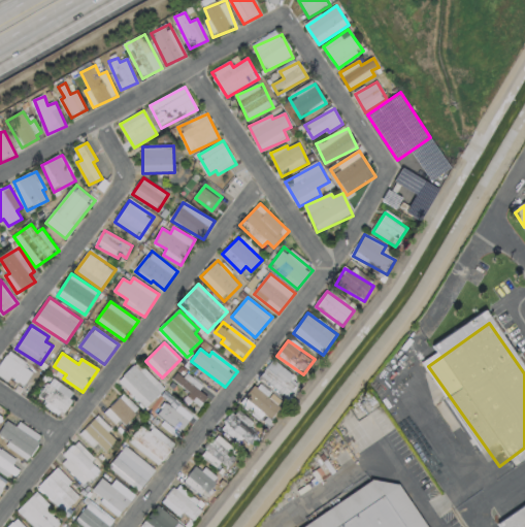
[(0,376),(9,383),(11,377),(26,386),(35,368),(8,354),(0,368),(0,376)]
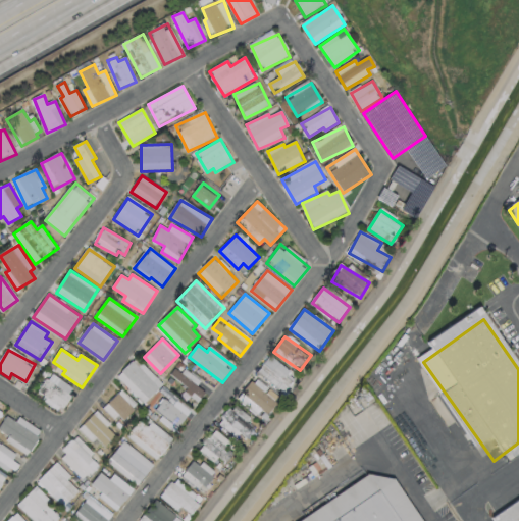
[(258,375),(290,396),(301,376),(269,357),(258,375)]
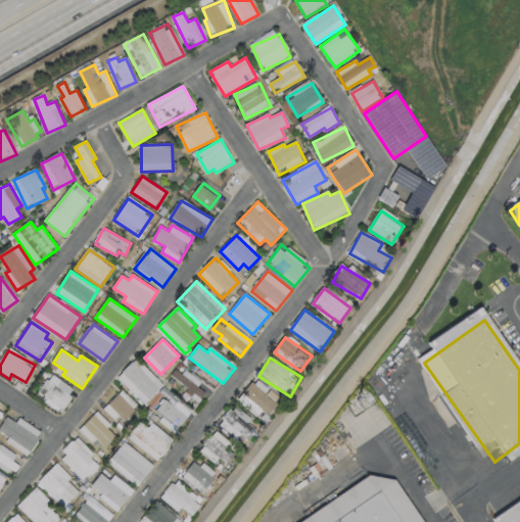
[(164,386),(143,364),(139,368),(133,363),(117,377),(144,405),(164,386)]
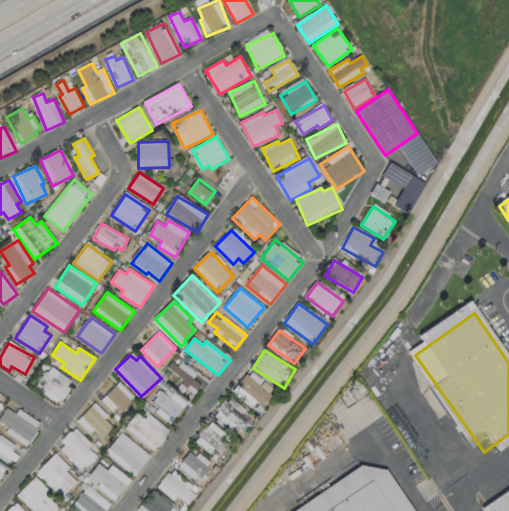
[(61,402),(74,381),(50,367),(37,388),(61,402)]
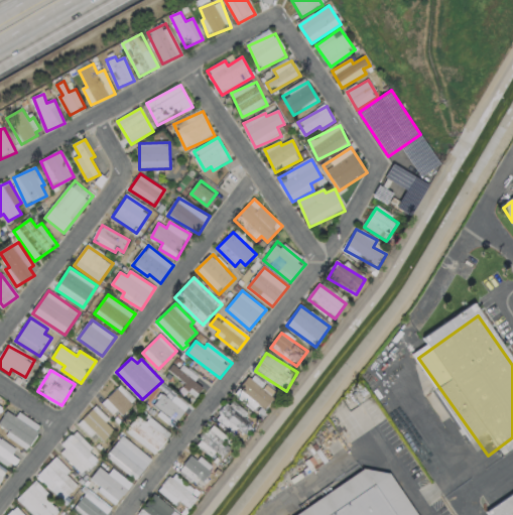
[(265,410),(277,395),(253,375),(236,396),(254,411),(259,405),(265,410)]
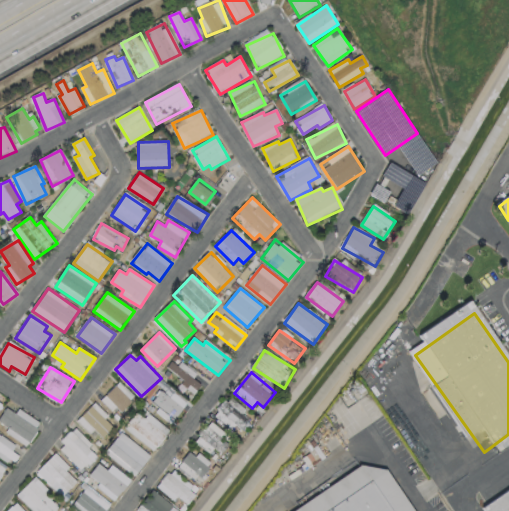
[(103,399),(118,414),(136,398),(120,382),(103,399)]
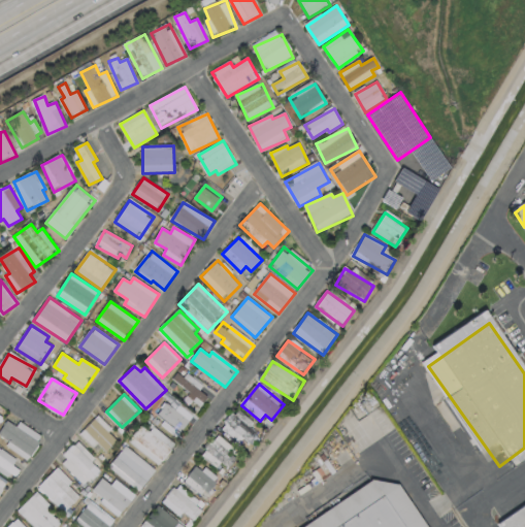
[(156,419),(178,436),(195,416),(176,401),(172,405),(168,402),(156,419)]
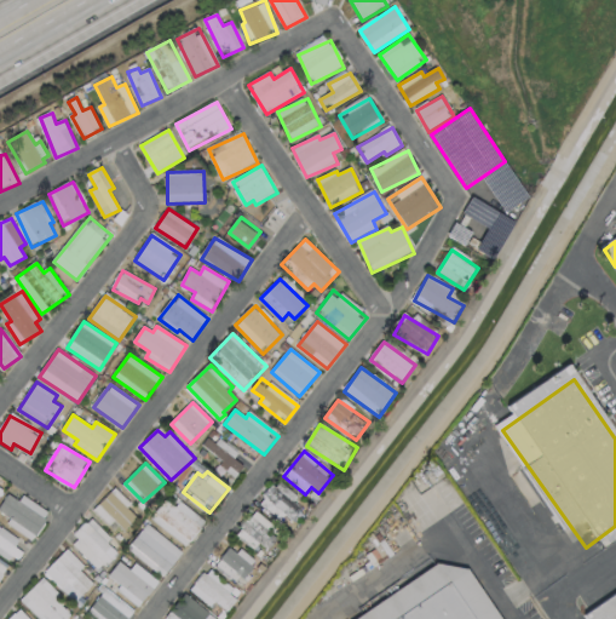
[(289,526),(303,509),(294,503),(299,498),(278,481),(262,503),(289,526)]
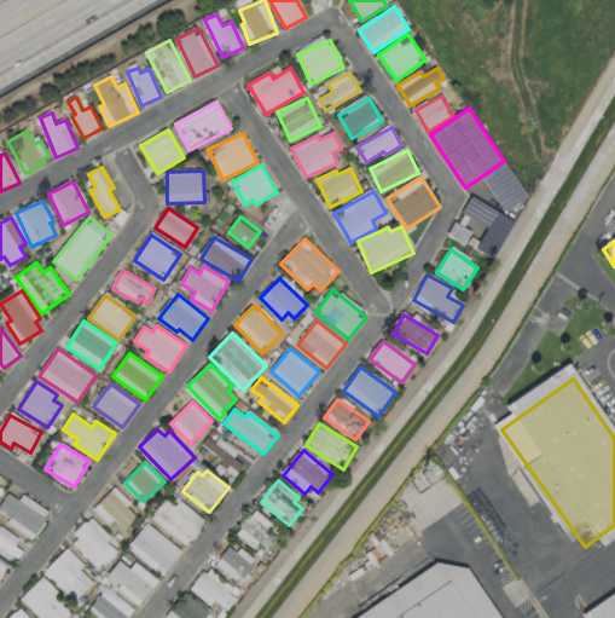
[(137,517),(128,508),(132,504),(116,487),(94,509),(109,526),(116,520),(125,529),(137,517)]
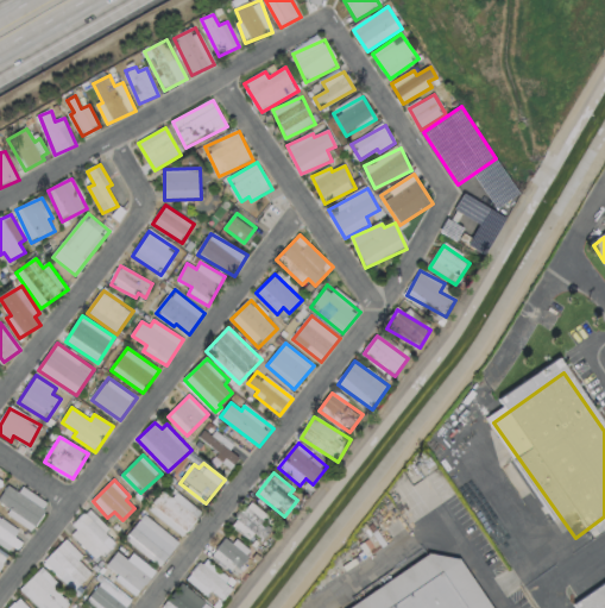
[(20,493),(10,486),(0,499),(0,502),(11,509),(8,515),(32,531),(50,505),(24,487),(20,493)]
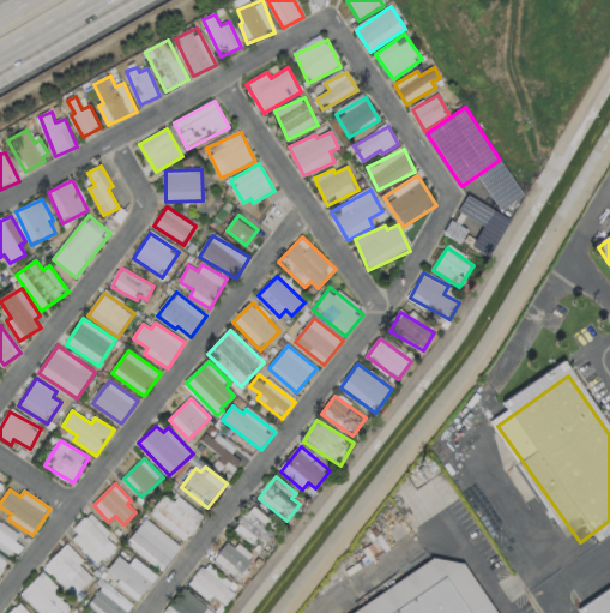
[(188,541),(205,515),(177,498),(175,504),(163,496),(150,517),(188,541)]
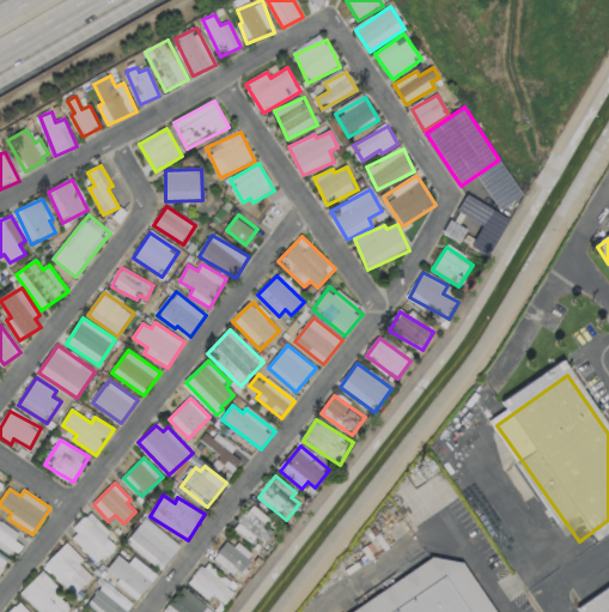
[(280,527),(251,507),(235,531),(253,544),(257,538),(267,545),(280,527)]
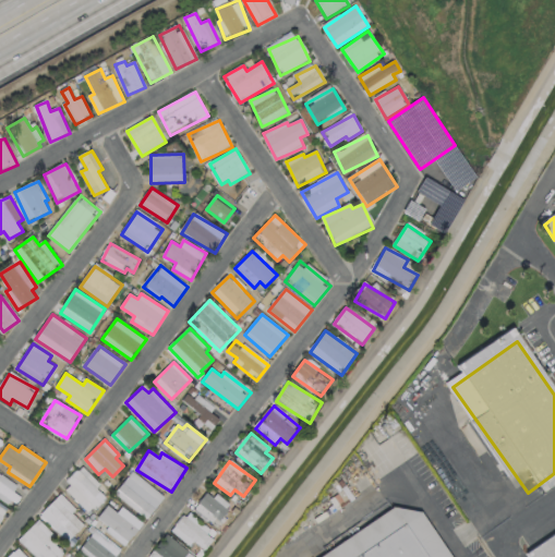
[(63,488),(91,515),(107,498),(97,489),(101,485),(83,468),(63,488)]
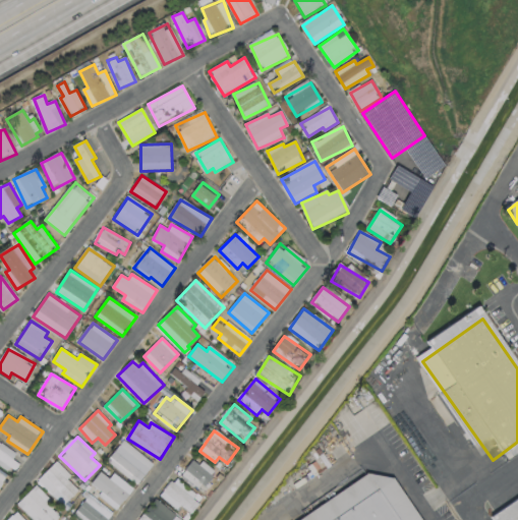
[(139,485),(155,462),(122,441),(108,464),(139,485)]
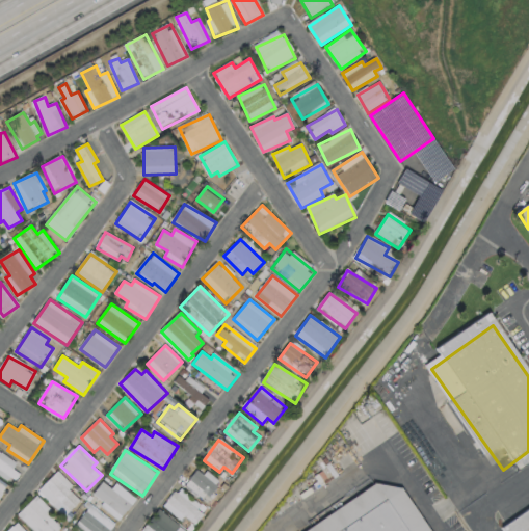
[(0,475),(17,483),(25,466),(1,454),(0,455),(0,475)]
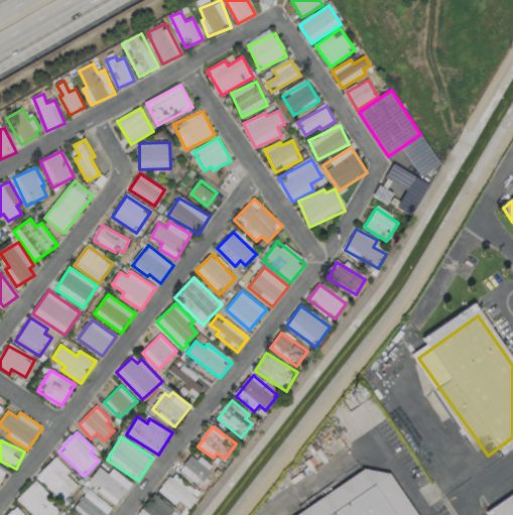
[(180,473),(202,486),(214,468),(193,455),(180,473)]
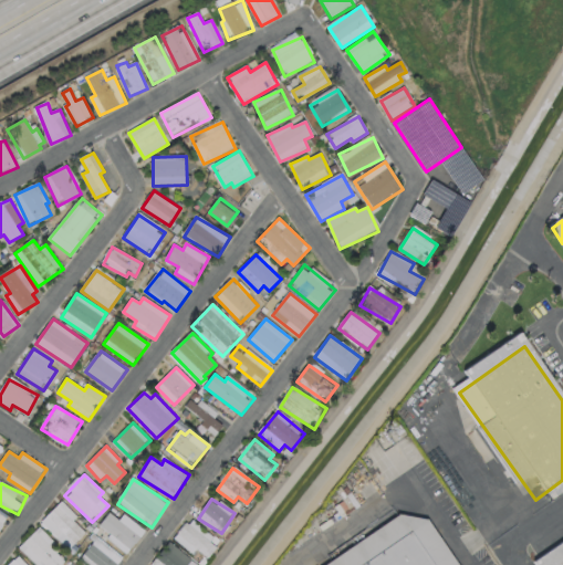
[(86,533),(75,521),(79,518),(63,502),(41,522),(69,551),(86,533)]
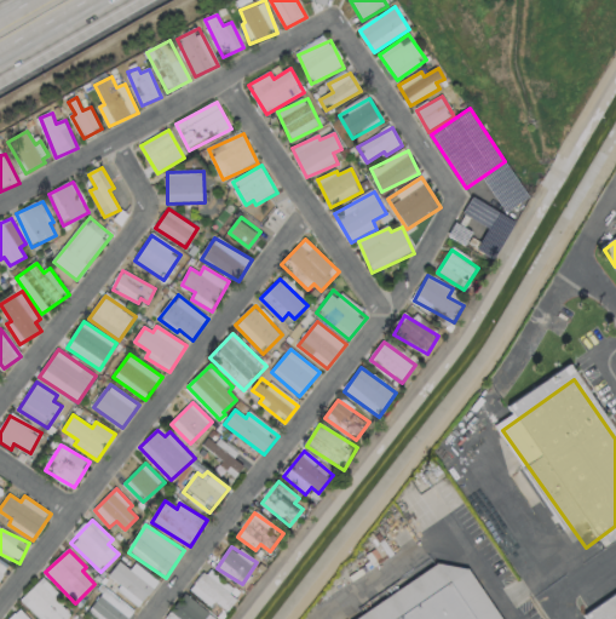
[(0,580),(10,567),(0,559),(0,580)]
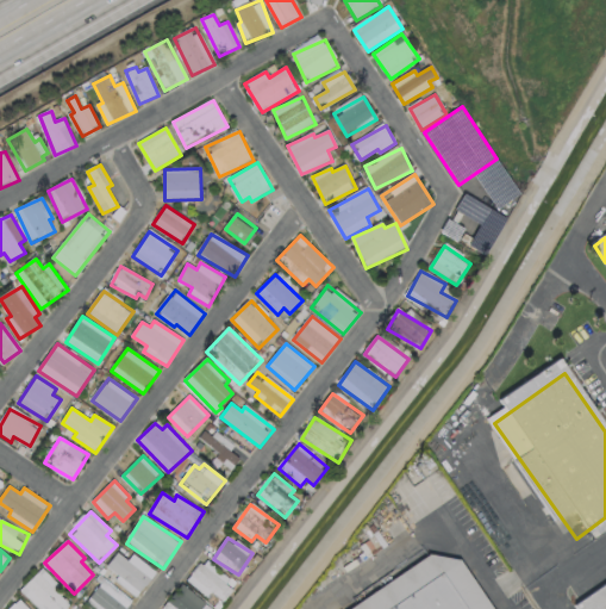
[(495,608),(456,550),(368,608),(495,608)]
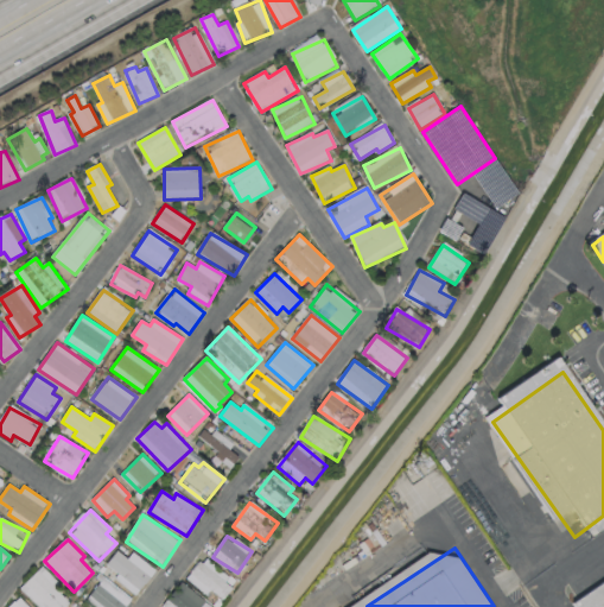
[(107,566),(119,575),(115,579),(137,596),(157,570),(134,552),(128,560),(118,551),(107,566)]
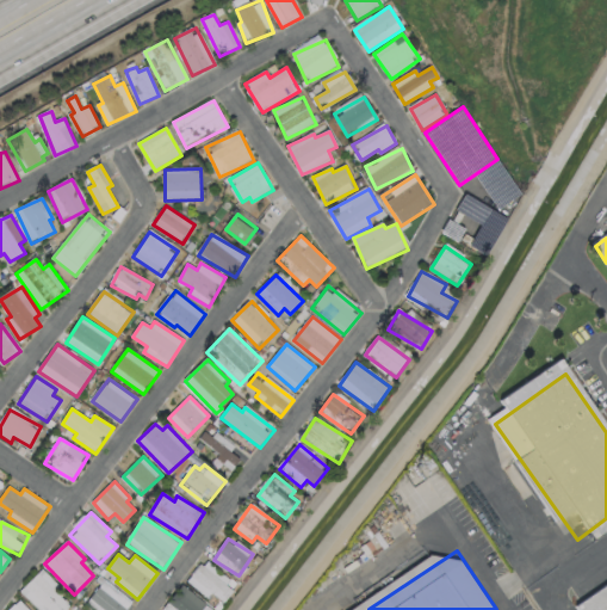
[(209,598),(212,593),(224,603),(237,585),(205,561),(189,583),(209,598)]
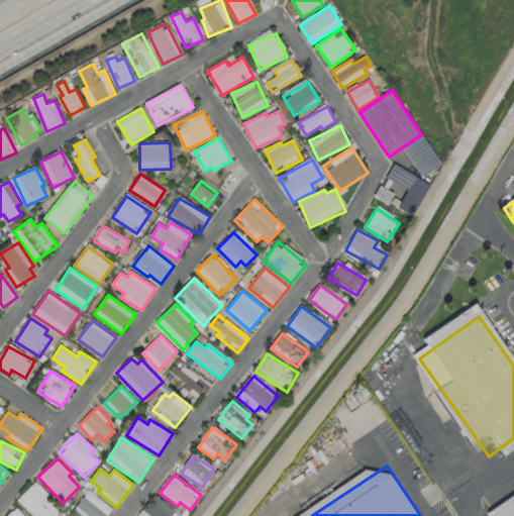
[(57,515),(63,511),(35,483),(18,501),(32,515),(57,515)]
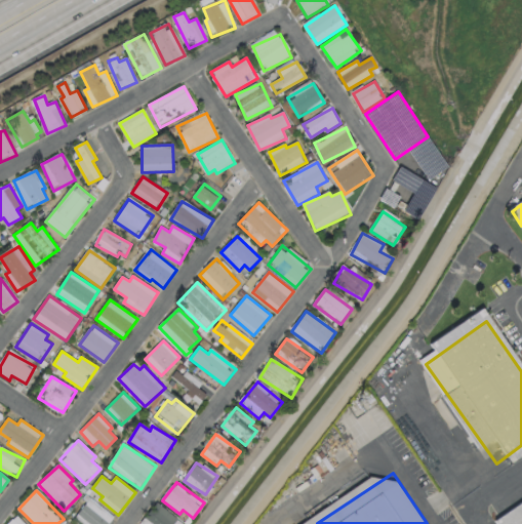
[(110,523),(115,520),(91,499),(75,518),(81,523),(110,523)]
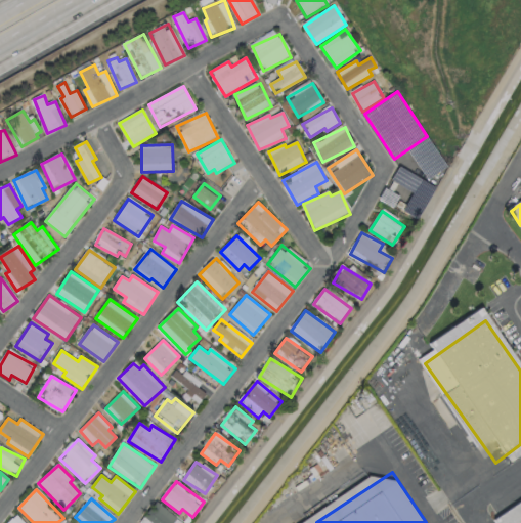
[(174,522),(178,519),(157,503),(140,522),(174,522)]
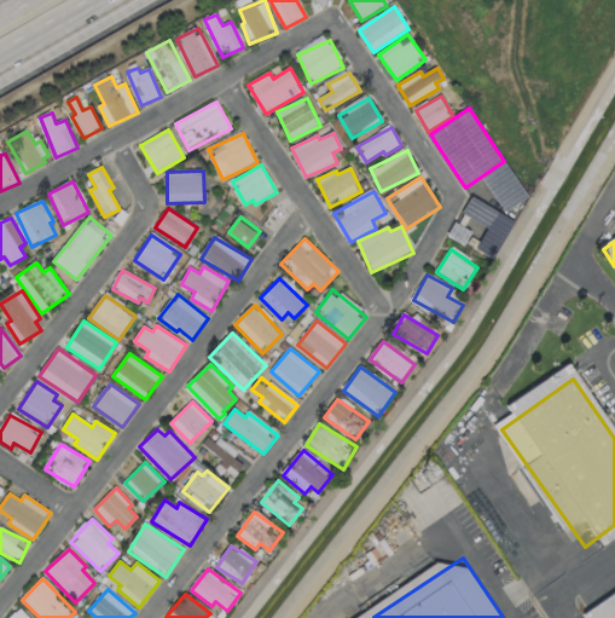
[(614,600),(589,617),(614,617),(614,600)]
